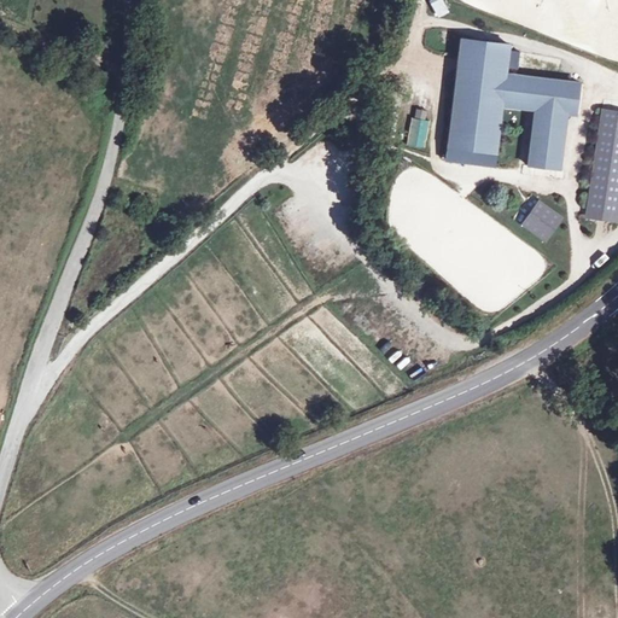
[(442,0),(431,0),(441,16),(449,11),(442,0)]
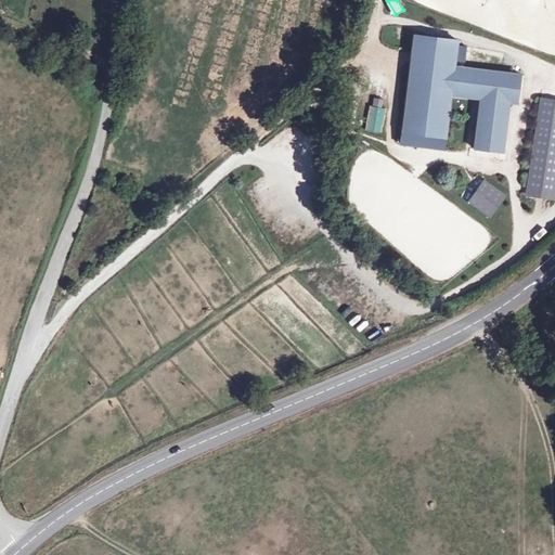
[(519,75),(453,67),(456,40),(413,35),(402,132),(446,138),(450,97),(479,101),(474,149),(482,150),(493,151),(503,153),(508,103),(516,104),(519,75)]
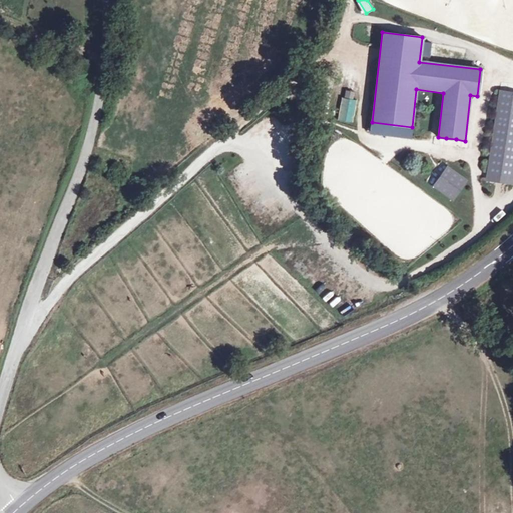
[(431,43),(424,42),(423,56),(430,57),(431,43)]
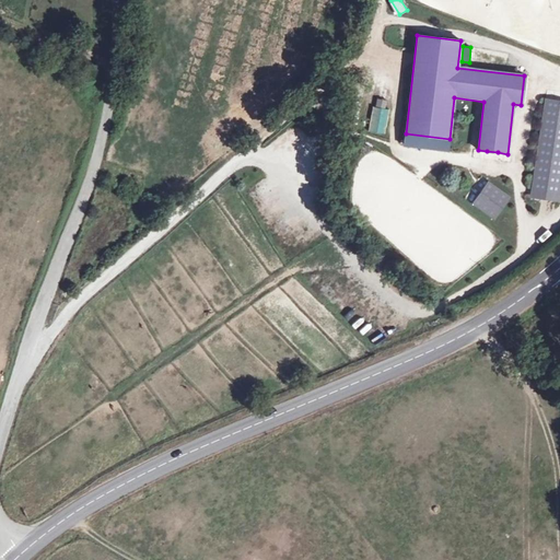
[(559,176),(559,101),(547,100),(534,188),(558,193),(559,176)]
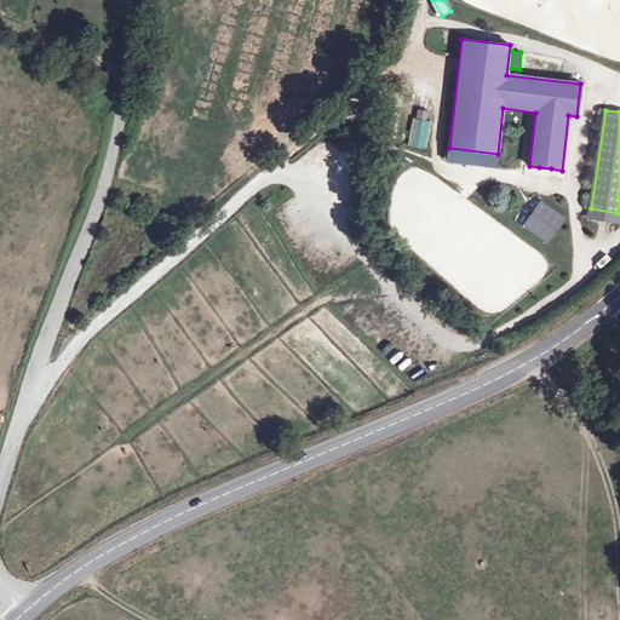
[(498,154),(449,148),(447,160),(495,166),(498,154)]
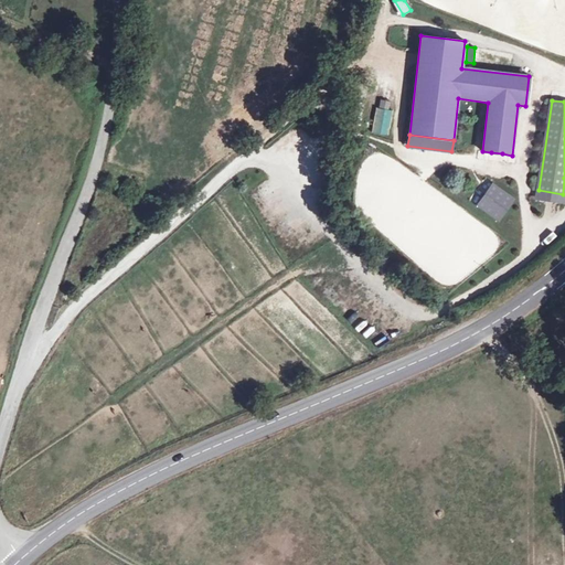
[(482,151),(478,151),(477,159),(490,160),(491,152),(482,151)]
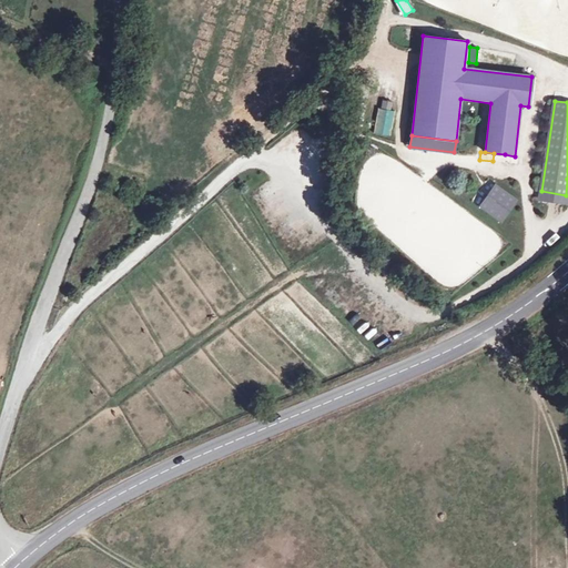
[(518,156),(515,156),(505,154),(504,163),(517,164),(518,156)]
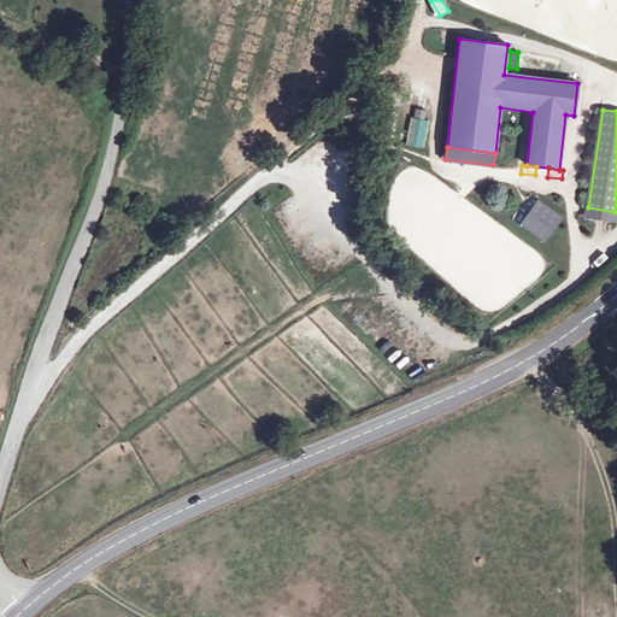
[(515,219),(522,224),(539,201),(530,197),(515,219)]
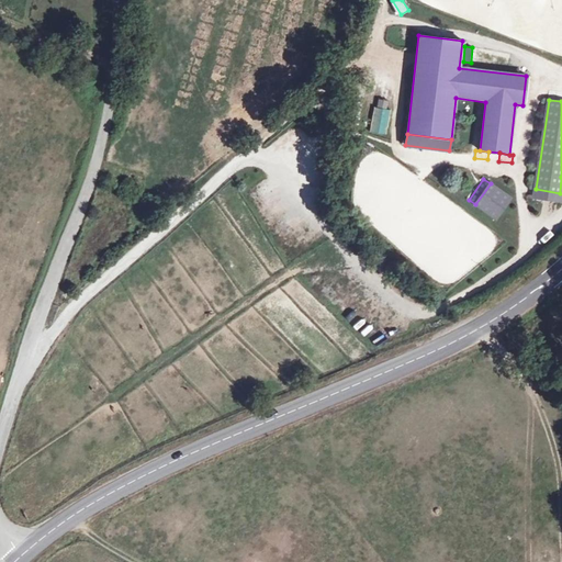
[(491,183),(475,204),(495,218),(510,198),(491,183)]
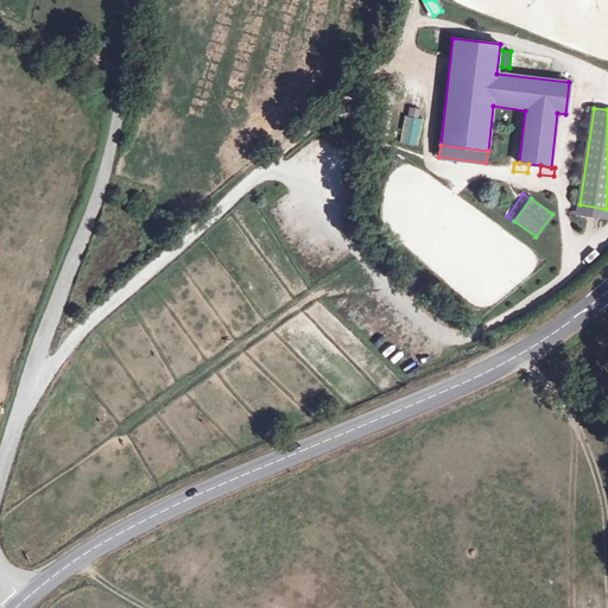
[(605,217),(606,209),(580,204),(577,214),(605,217)]
